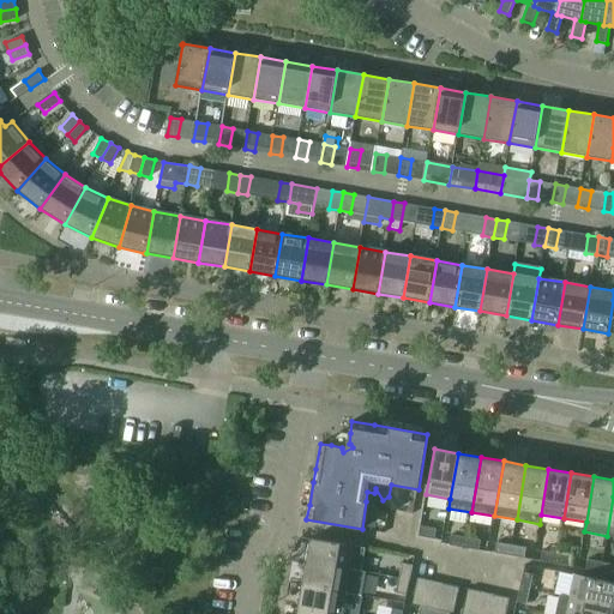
[(421,525),(419,536),(435,539),(437,529),(421,525)]
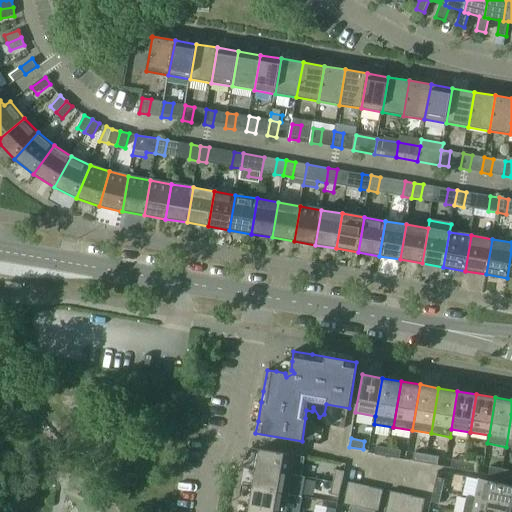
[(375,454),(387,457),(389,448),(377,446),(375,454)]
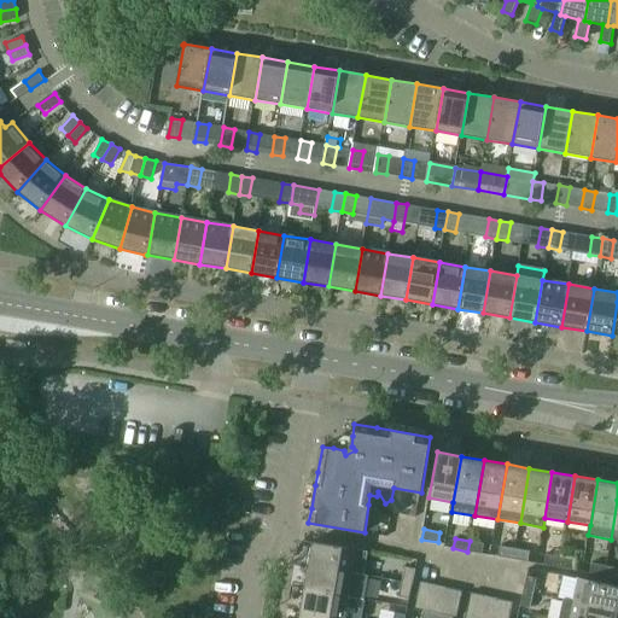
[(470,541),(467,552),(483,554),(485,543),(470,541)]
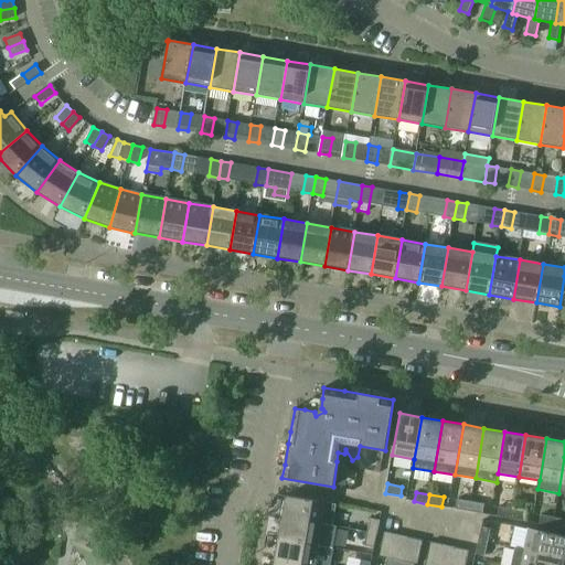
[(286,496),(281,516),(332,525),(337,504),(286,496)]
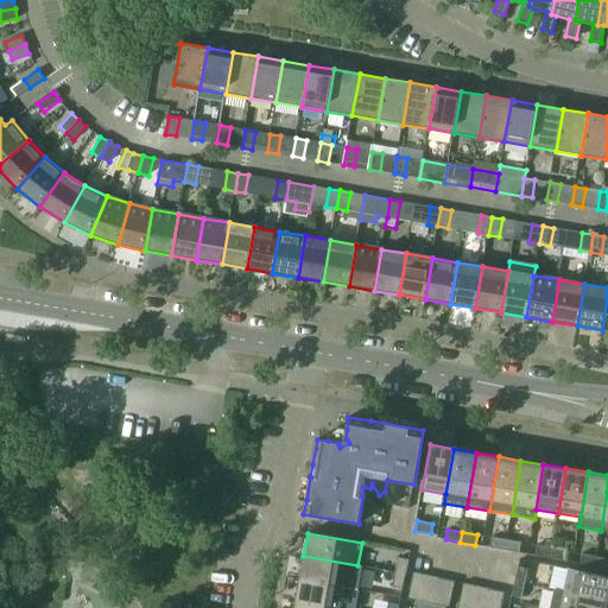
[(491,548),(505,550),(507,539),(493,537),(491,548)]
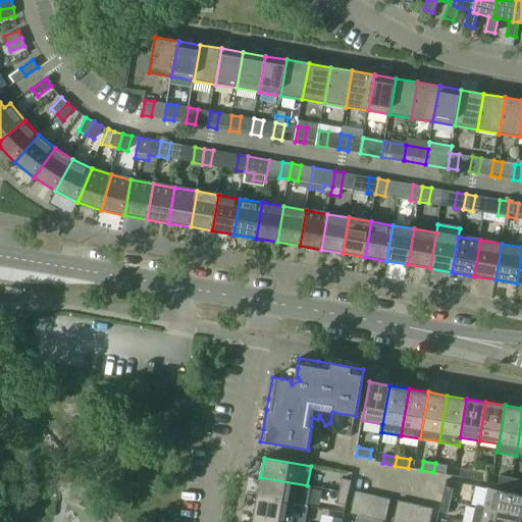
[(435,463),(433,472),(447,474),(448,466),(435,463)]
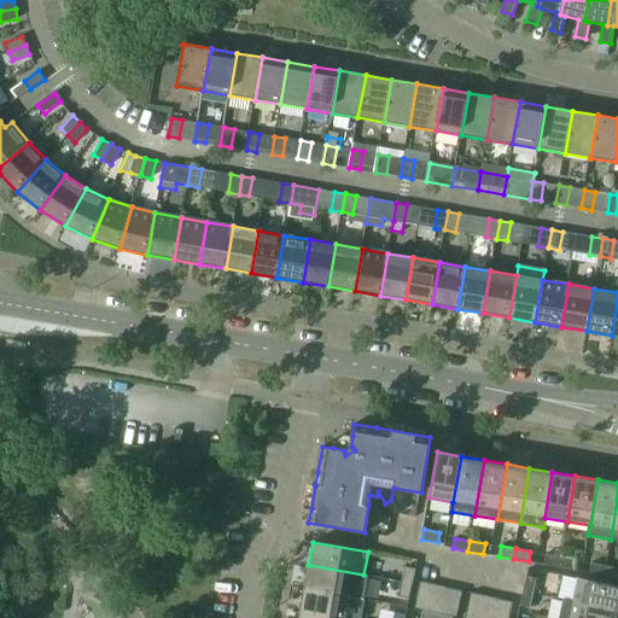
[(544,564),(559,567),(561,557),(546,554),(544,564)]
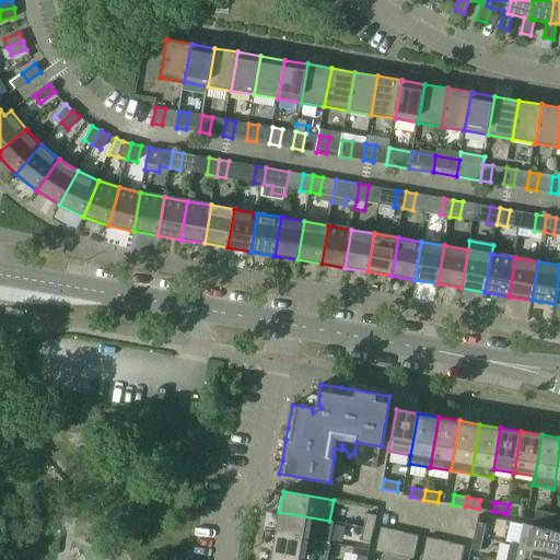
[(509,504),(506,514),(521,516),(522,506),(509,504)]
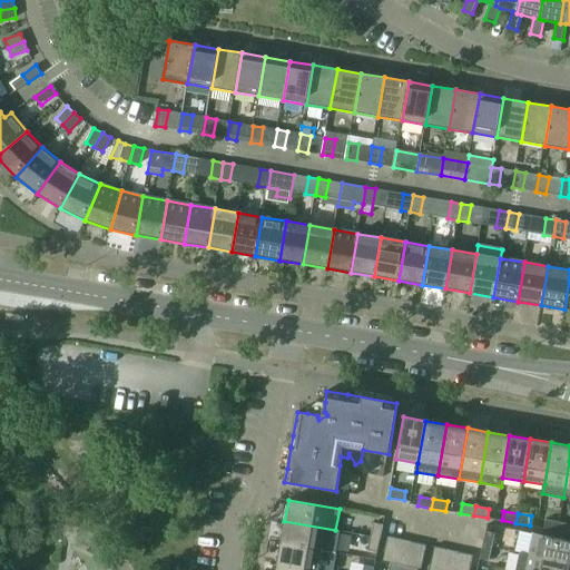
[(544,529),(558,531),(560,522),(546,519),(544,529)]
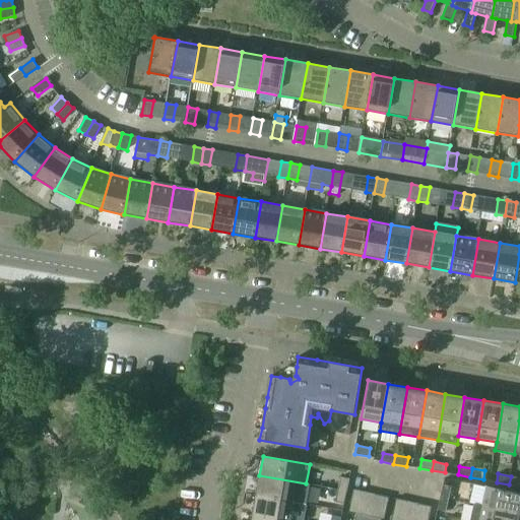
[(259,475),(256,495),(307,504),(310,484),(306,483),(259,475)]
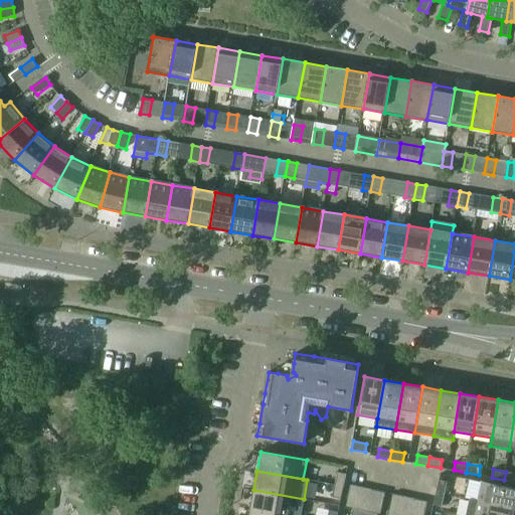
[(514,473),(506,472),(504,480),(514,482),(514,473)]
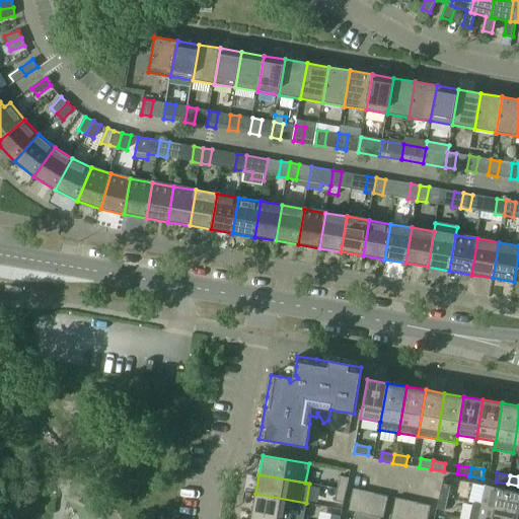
[(341,476),(339,489),(347,491),(350,477),(341,476)]
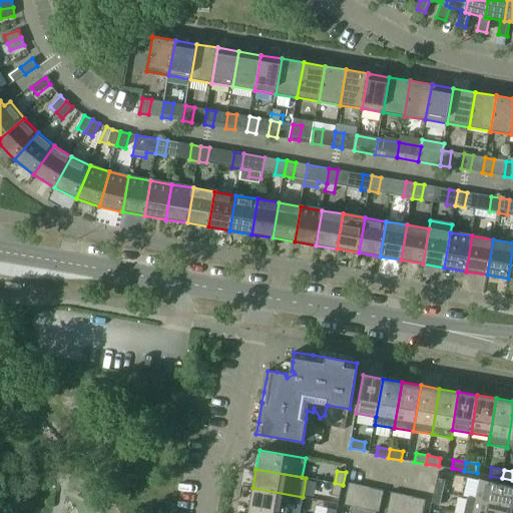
[(438,478),(435,490),(444,492),(446,480),(438,478)]
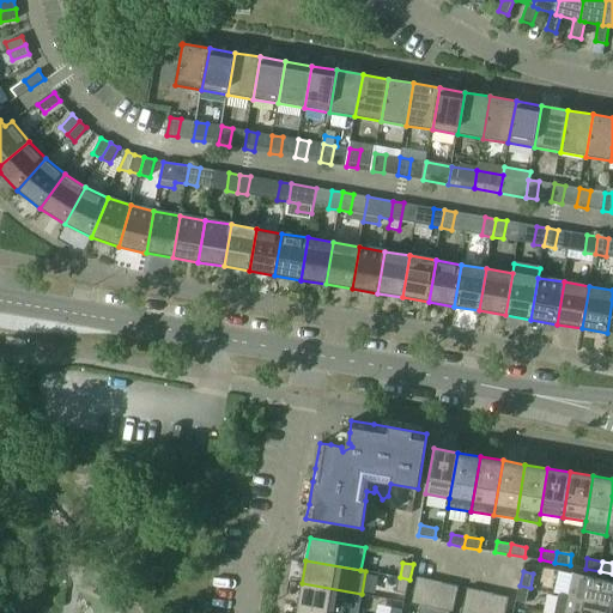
[(612,581),(574,574),(569,596),(612,606),(612,581)]
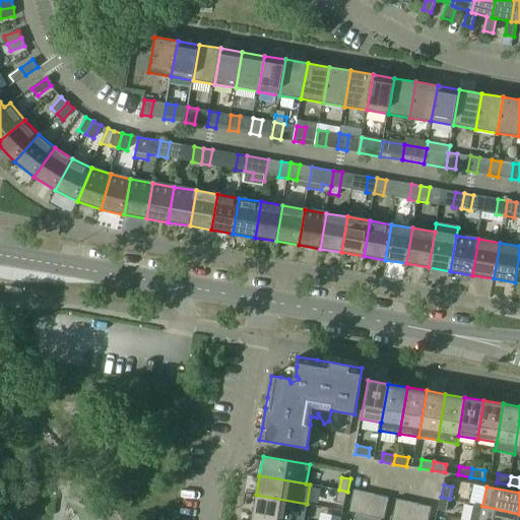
[(347,492),(339,490),(336,502),(344,504),(347,492)]
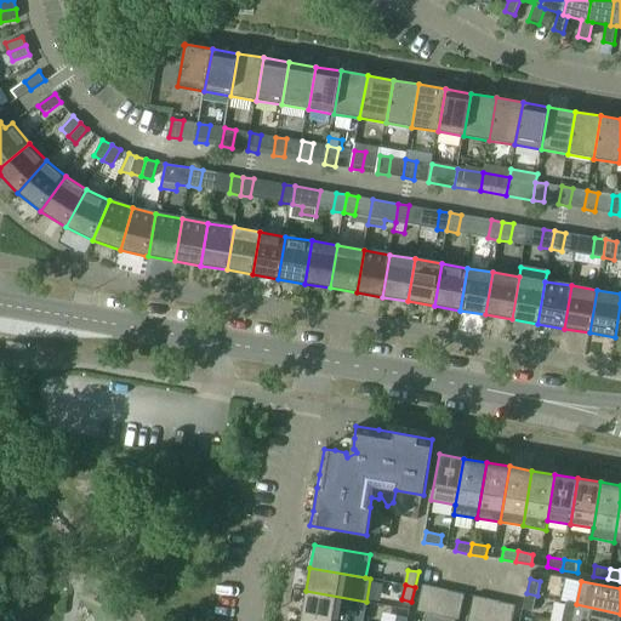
[(417,611),(426,614),(431,614),(437,587),(423,585),(417,611)]
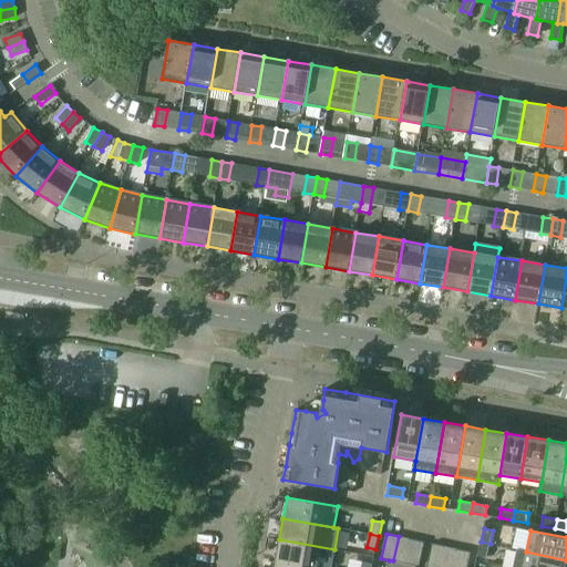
[(393,560),(403,563),(406,564),(412,539),(399,536),(393,560)]
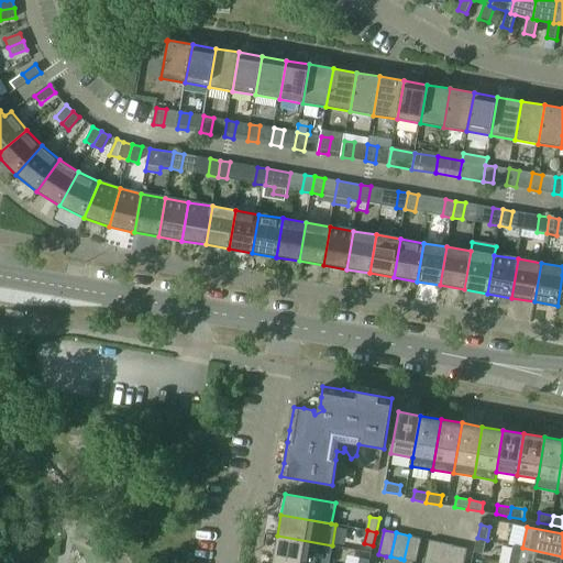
[(277,536),(274,556),(310,562),(329,562),(332,545),(277,536)]
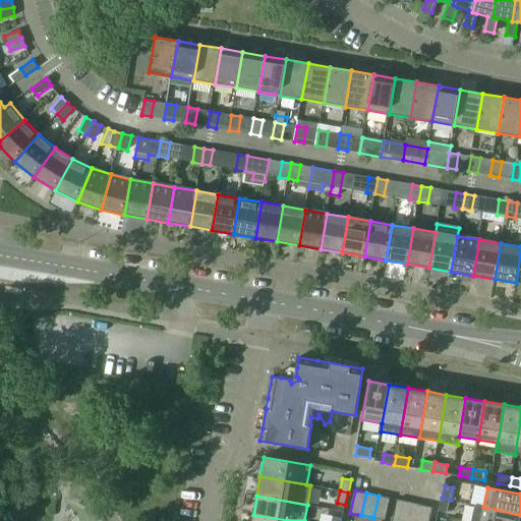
[(379,496),(373,518),(383,520),(386,520),(391,498),(379,496)]
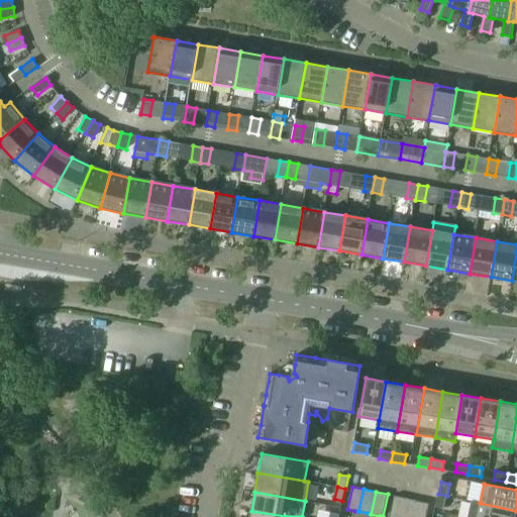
[(447,496),(438,494),(435,507),(444,509),(447,496)]
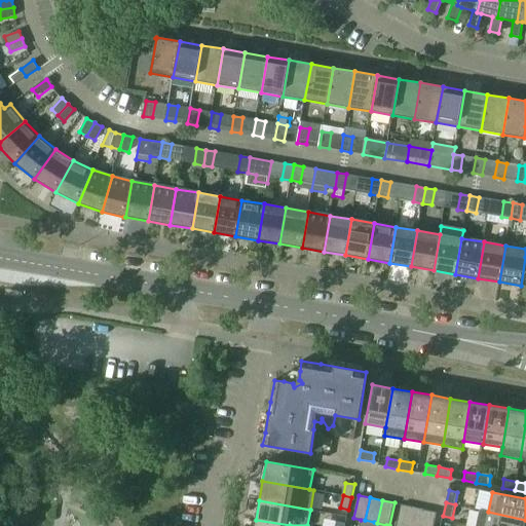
[(396,525),(409,525),(413,506),(401,504),(396,525)]
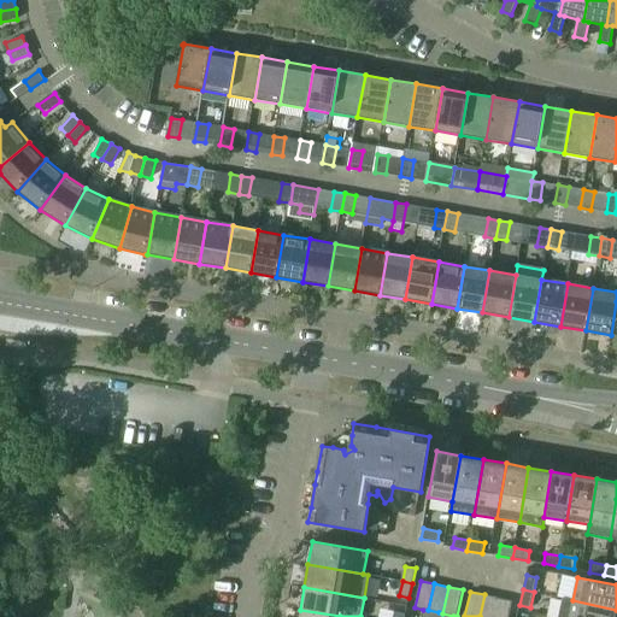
[(480,616),(494,616),(499,598),(485,594),(480,616)]
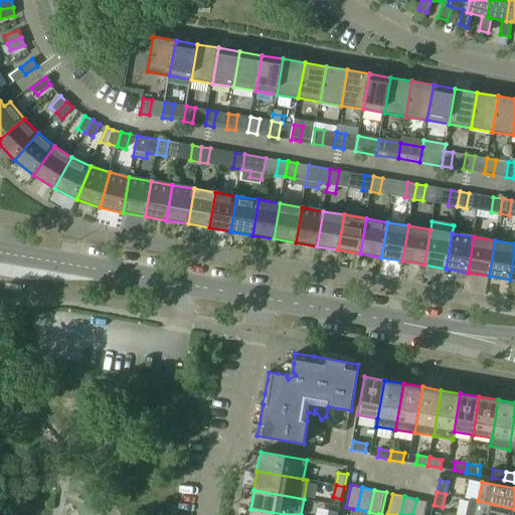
[(416,499),(412,514),(424,514),(428,502),(416,499)]
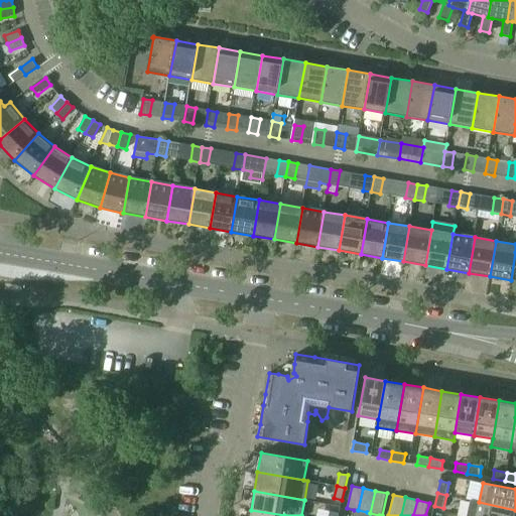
[(471,501),(467,515),(515,515),(515,512),(515,510),(479,502),(471,501)]
